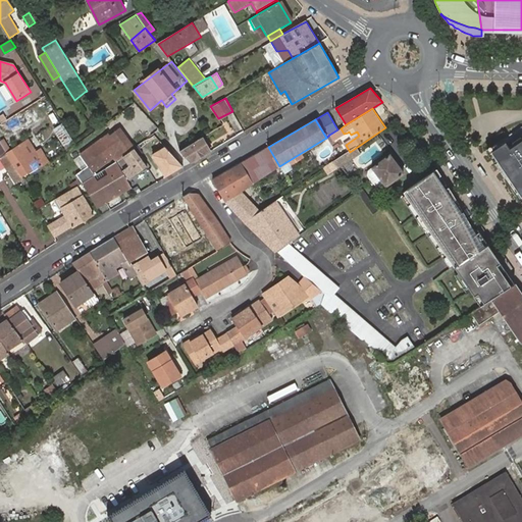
[(63,147),(73,141),(64,125),(54,131),(63,147)]
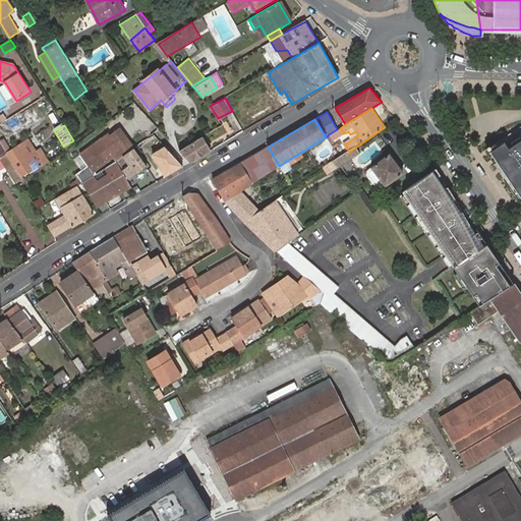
[(329,134),(333,140),(343,133),(340,128),(337,129),(329,134)]
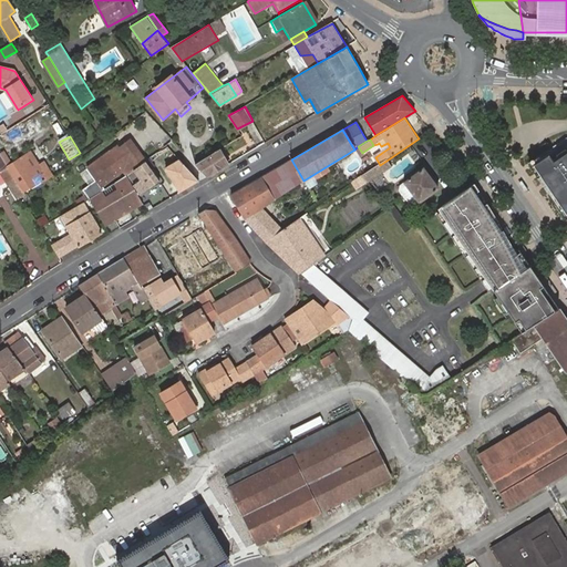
[(145,161),(131,141),(119,148),(113,154),(111,151),(88,167),(96,179),(82,189),(89,199),(90,198),(103,191),(104,188),(102,186),(124,169),(126,174),(144,161),(145,161)]
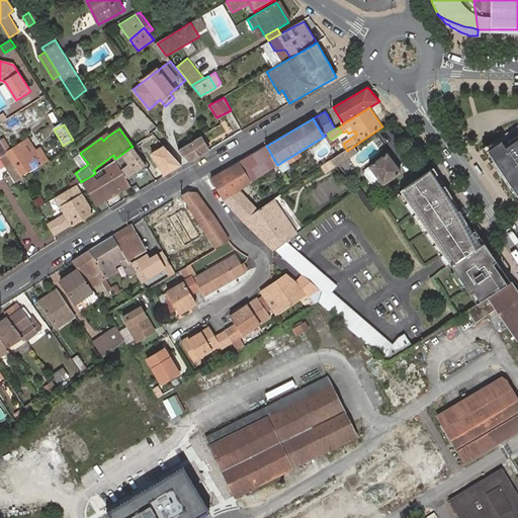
[(214,133),(212,128),(203,134),(205,137),(205,138),(214,133)]
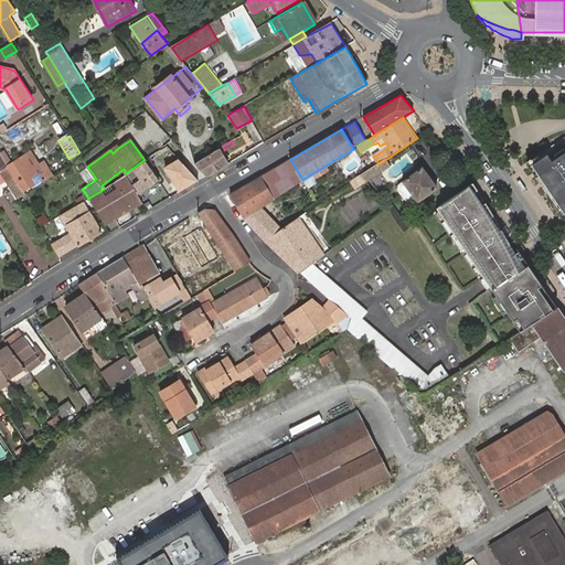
[(377,142),(376,144),(382,151),(388,147),(386,142),(380,146),(377,142)]
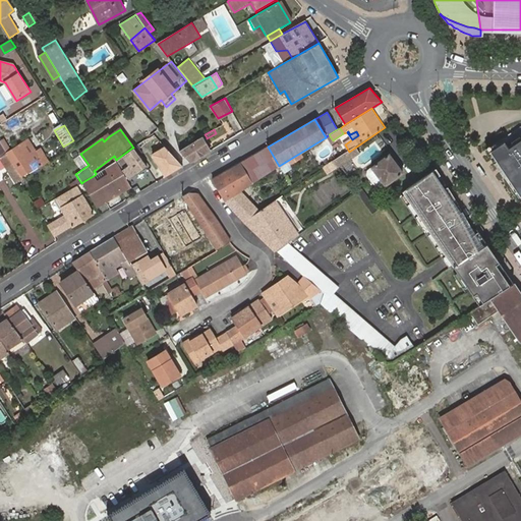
[(205,134),(179,151),(190,162),(211,151),(205,138),(207,137),(205,134)]
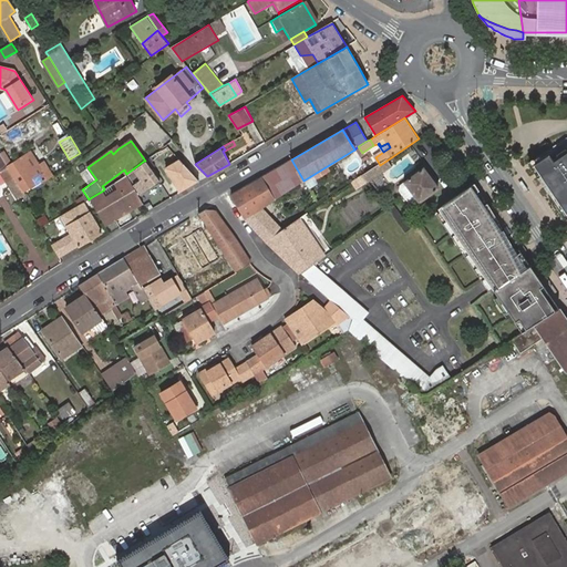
[(18,198),(22,195),(26,193),(23,189),(8,165),(7,162),(0,151),(0,169),(7,182),(18,198)]
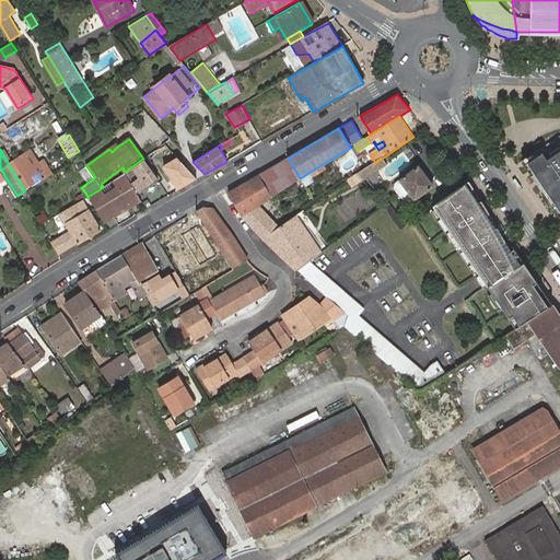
[(38,173),(44,170),(31,149),(25,152),(38,173)]
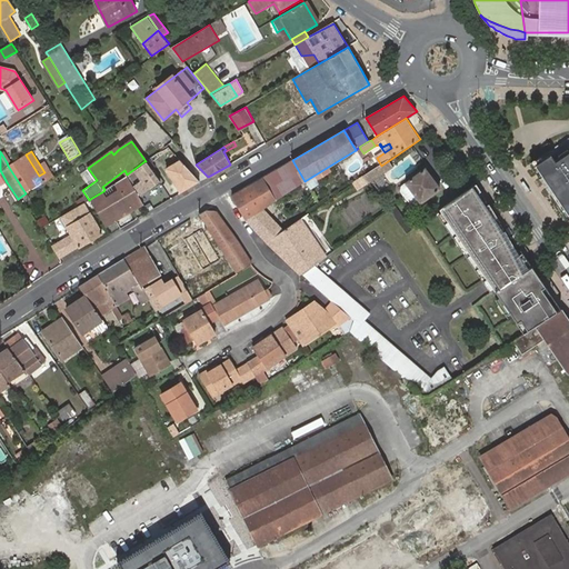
[(552,153),(537,163),(539,167),(556,191),(568,181),(568,151),(557,160),(555,157),(552,153)]
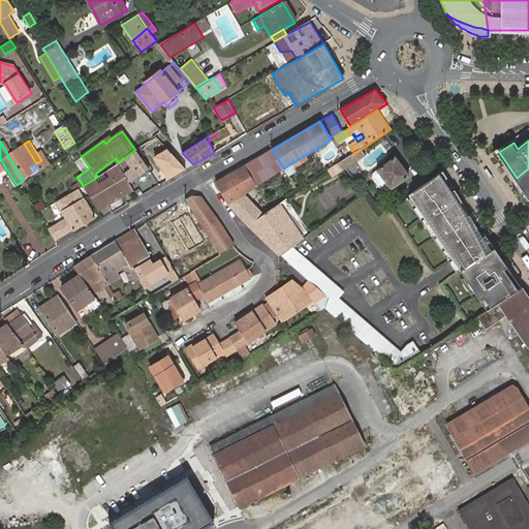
[(40,169),(49,164),(44,158),(41,160),(36,163),(24,144),(7,154),(22,177),(38,166),(40,169)]
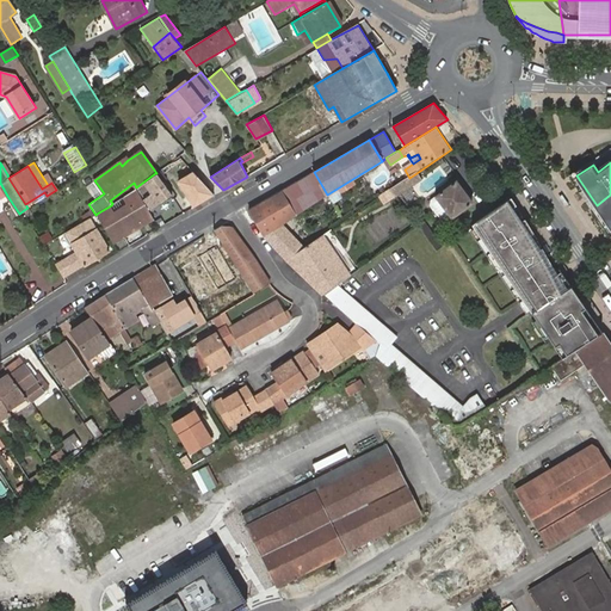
[(193,171),(178,180),(195,207),(214,196),(193,171)]
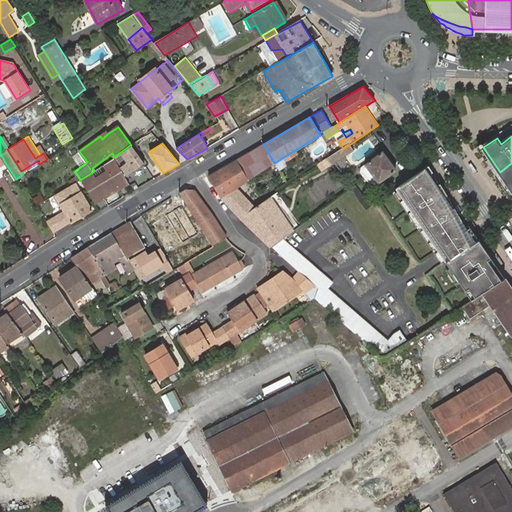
[(247,153),(259,172),(274,163),(263,144),(247,153)]
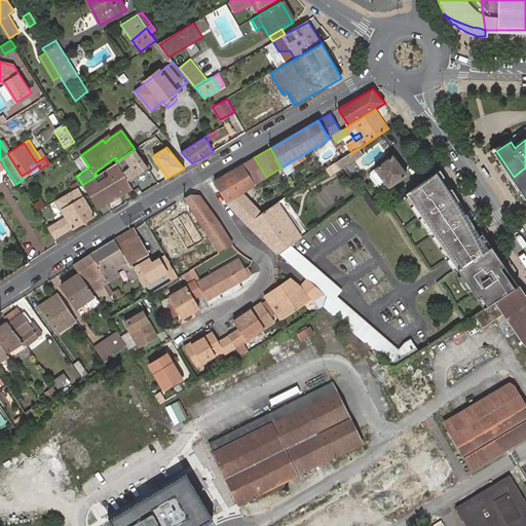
[(148,168),(134,149),(117,161),(119,164),(122,162),(127,168),(123,171),(130,181),(148,168)]
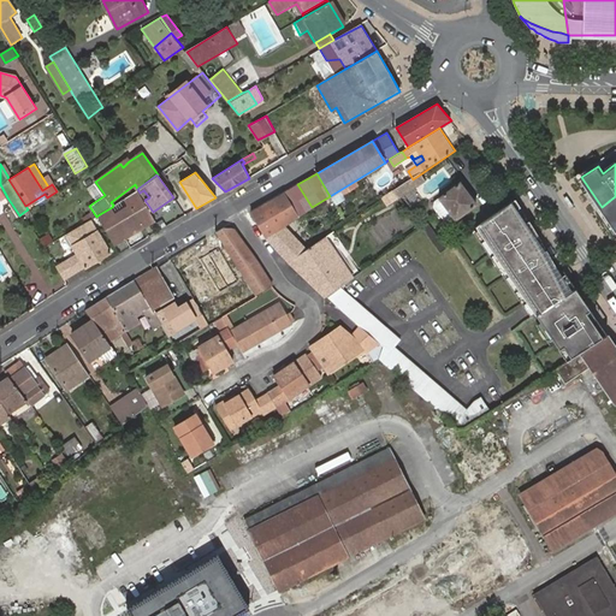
[(396,190),(401,199),(425,182),(420,175),(413,179),(396,190)]
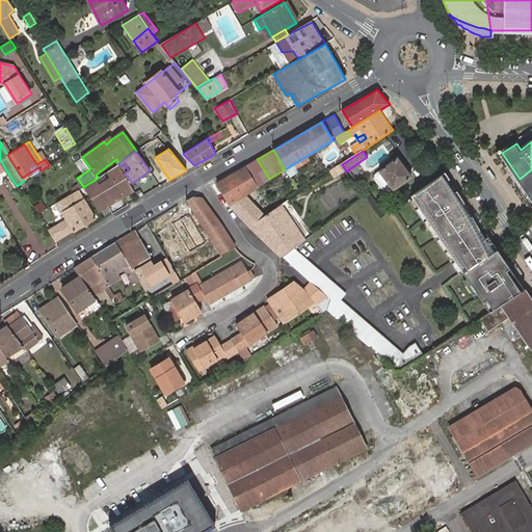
[(378,170),(393,190),(411,177),(397,157),(378,170)]
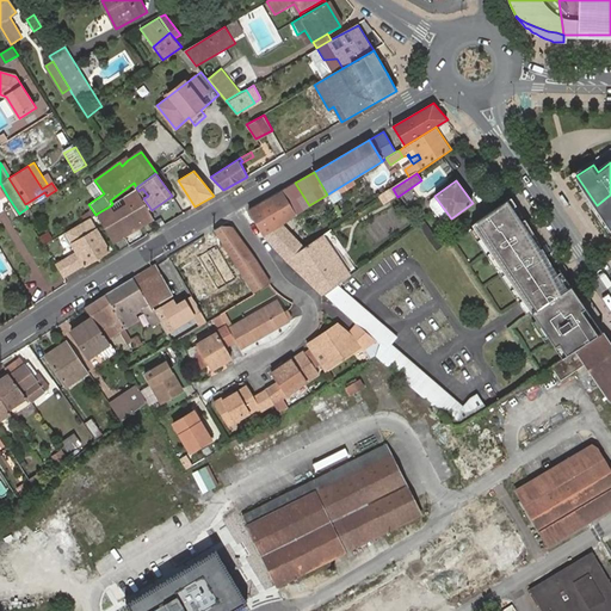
[(111,240),(152,216),(136,187),(123,196),(130,207),(117,215),(111,205),(97,214),(111,240)]
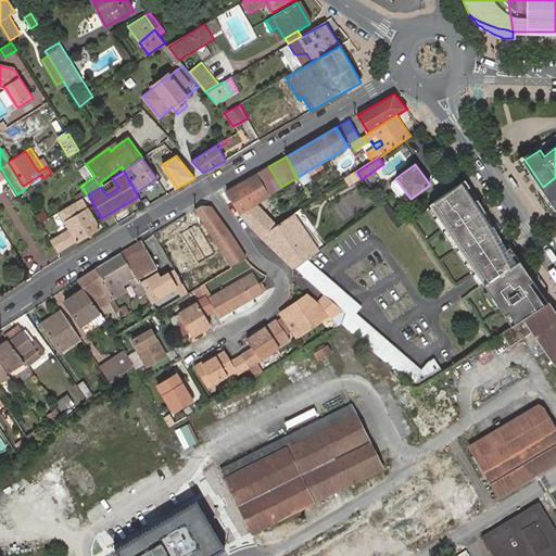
[(357,172),(346,179),(351,186),(362,179),(357,172)]
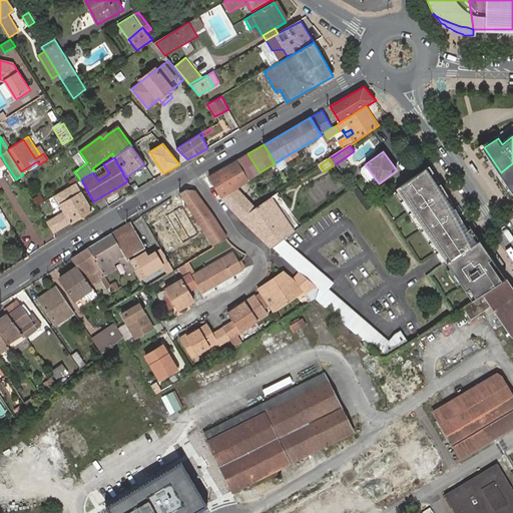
[(209,175),(221,196),(235,187),(247,179),(236,160),(209,175)]
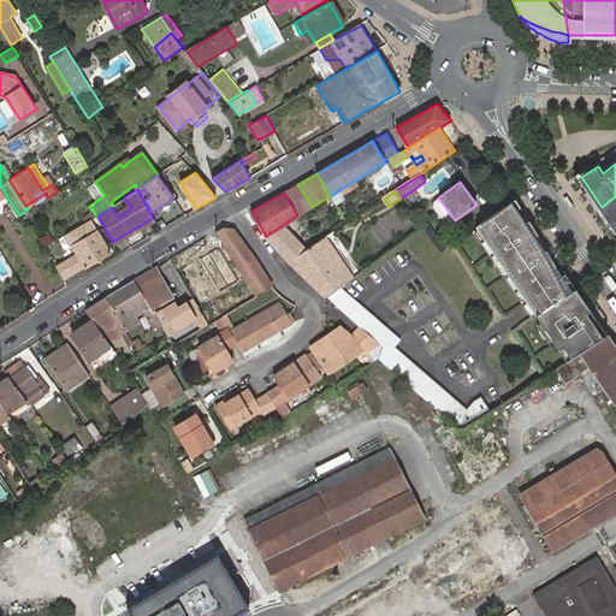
[(615,196),(602,207),(615,227),(615,196)]
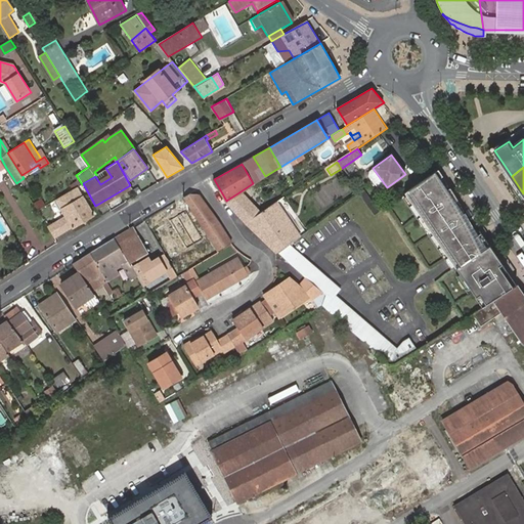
[(112,177),(105,168),(96,174),(95,176),(100,184),(112,177)]
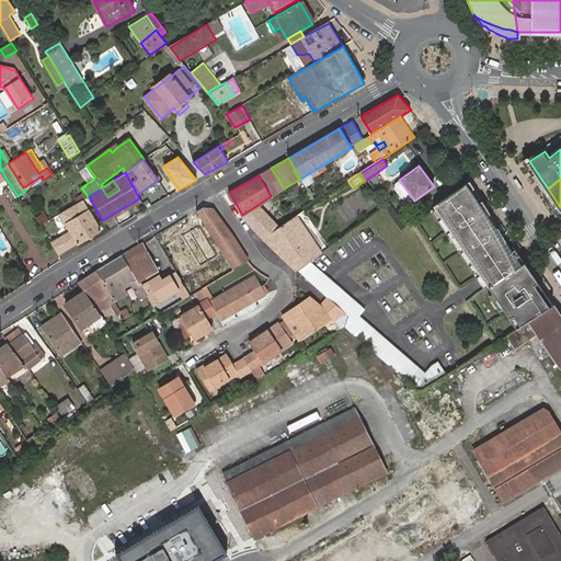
[(414,201),(399,180),(395,183),(393,189),(404,203),(410,204),(414,201)]
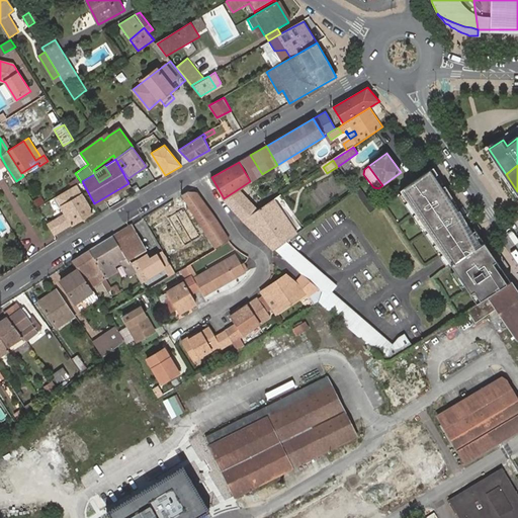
[(481,301),(511,282),(484,243),(471,252),(463,241),(472,235),(466,225),(463,226),(460,219),(462,218),(458,211),(455,214),(448,202),(451,200),(440,184),(437,186),(430,175),(435,172),(432,167),(398,192),(399,194),(427,234),(453,271),(464,288),(470,295),(473,292),(481,301)]
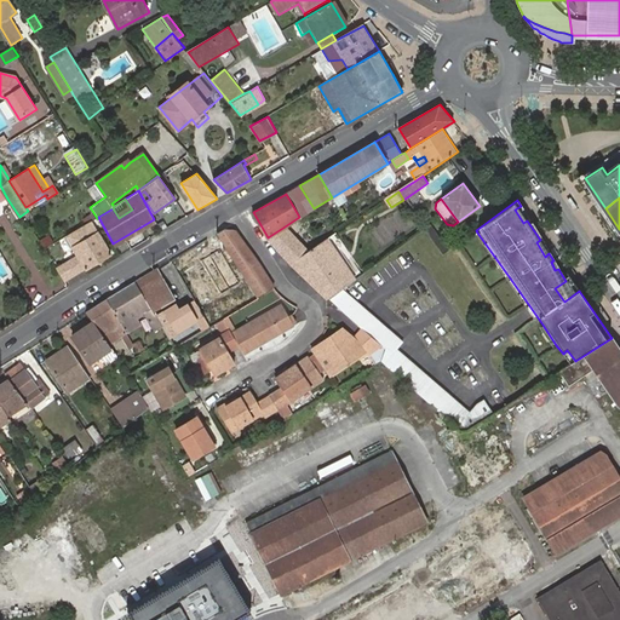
[(530,219),(521,206),(515,210),(523,223),(527,220),(530,219)]
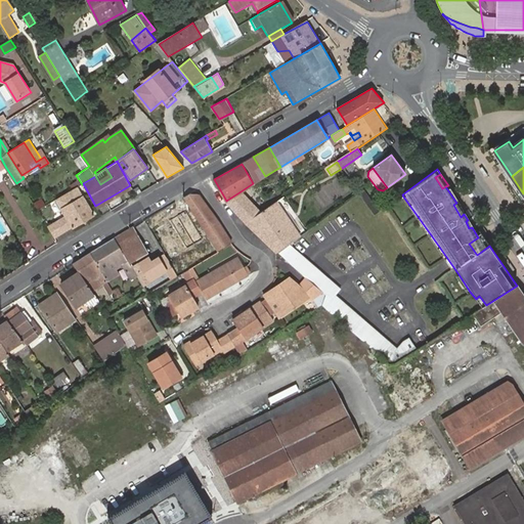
[(74,227),(94,214),(78,186),(56,200),(66,215),(74,227)]
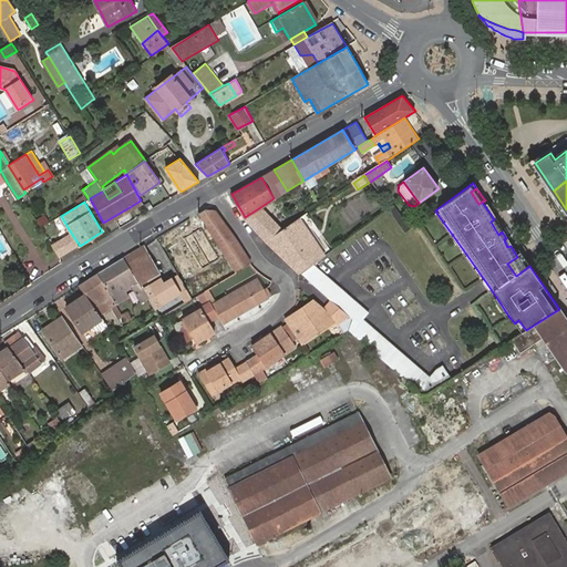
[(260,207),(245,217),(267,241),(281,232),(260,207)]
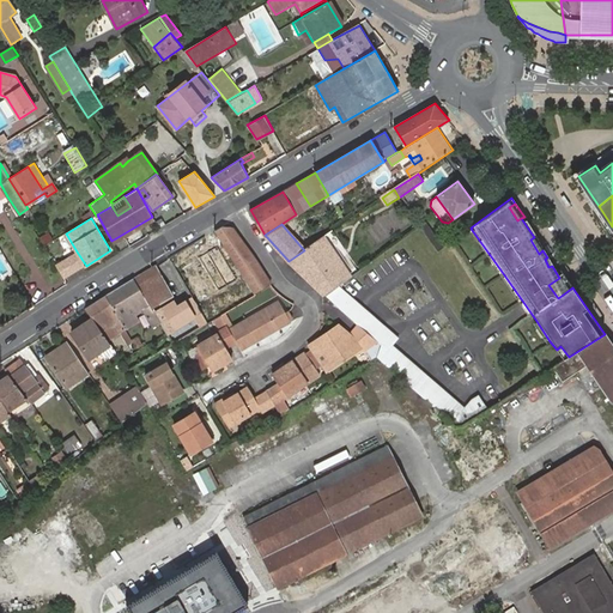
[(424,224),(420,228),(437,252),(442,248),(424,224)]
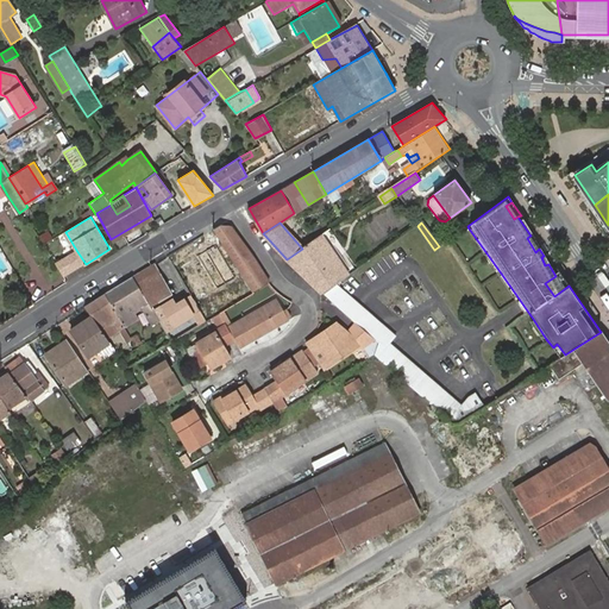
[(221,225),(213,228),(224,245),(238,237),(231,225),(221,225)]
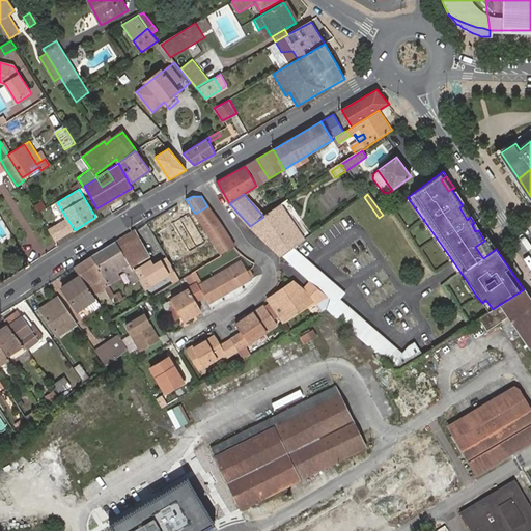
[(438,240),(409,199),(406,201),(434,242),(438,240)]
